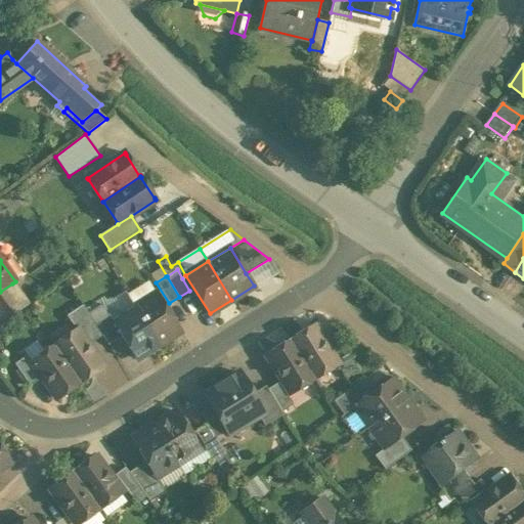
[(149,282),(128,296),(134,307),(135,306),(156,294),(149,282)]
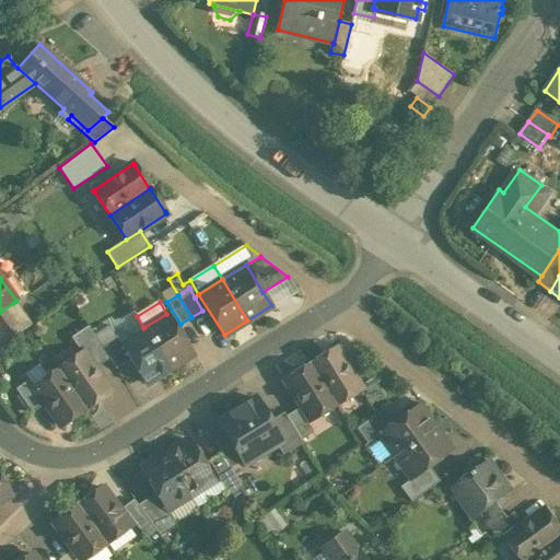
[(21,315),(13,303),(0,312),(0,316),(7,326),(21,315)]
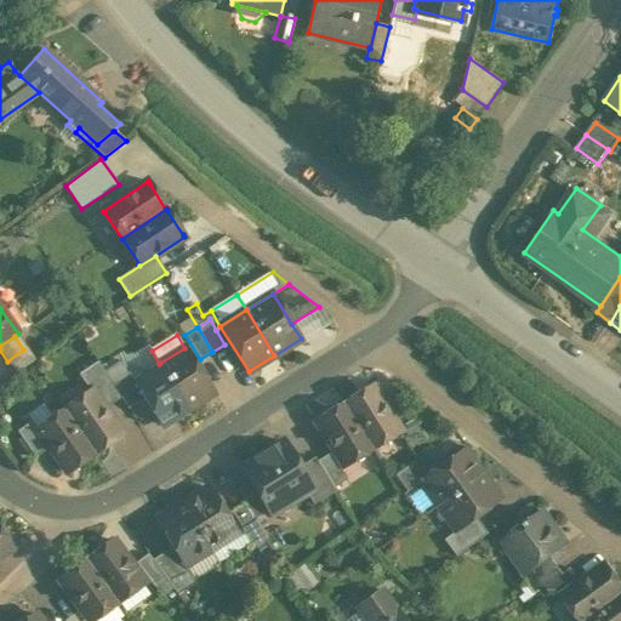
[(215,393),(186,347),(184,348),(160,363),(188,409),(215,393)]
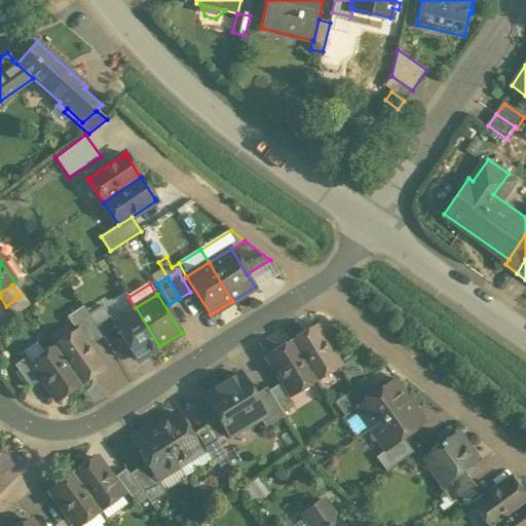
[(20,296),(6,306),(11,314),(26,304),(20,296)]
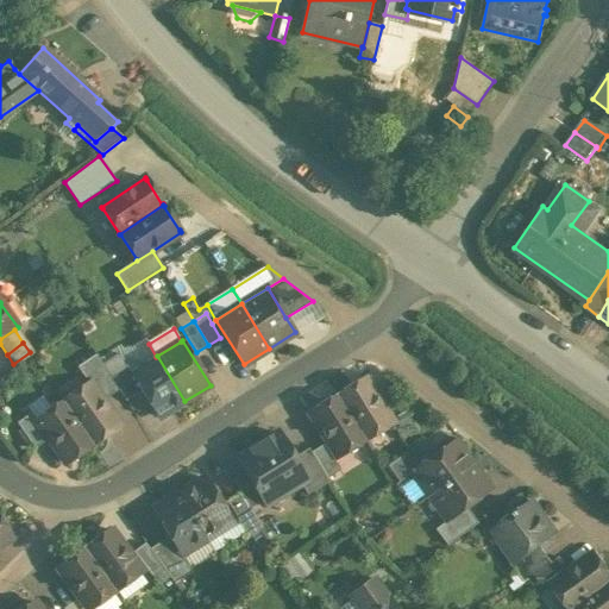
[(104,365),(96,353),(77,366),(88,383),(89,383),(102,401),(119,390),(104,365)]
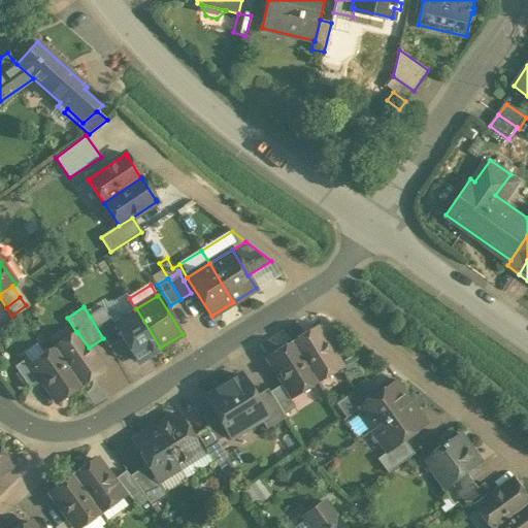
[(113,323),(104,307),(90,317),(103,338),(109,347),(123,338),(113,323)]
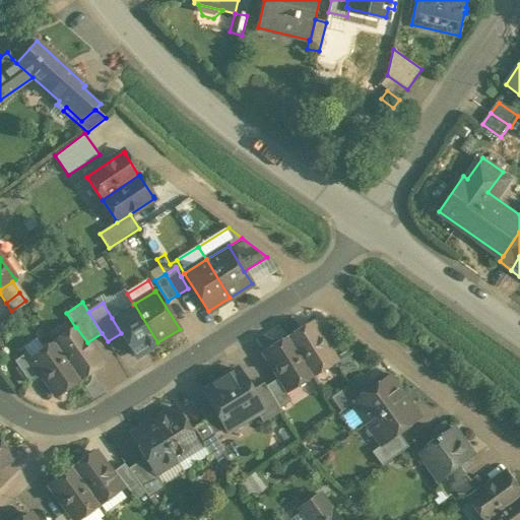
[(157,342),(134,304),(133,305),(112,318),(121,333),(135,356),(157,342)]
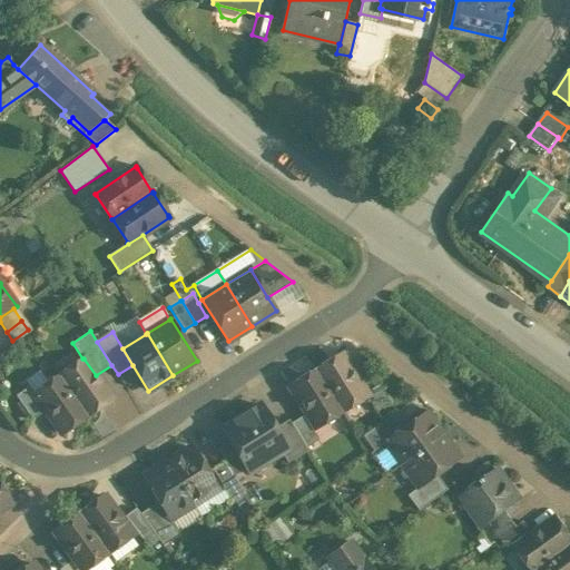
[(359,381),(342,354),(341,355),(317,370),(316,370),(342,412),(343,412),(343,411),(366,396),(366,397),(367,396),(369,396),(359,381)]
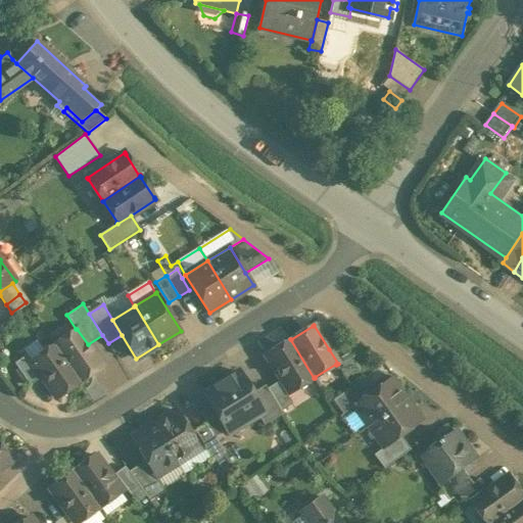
[(77,330),(55,344),(54,344),(54,345),(80,382),(81,382),(81,381),(101,367),(103,366),(88,344),(77,329),(76,329),(77,330)]
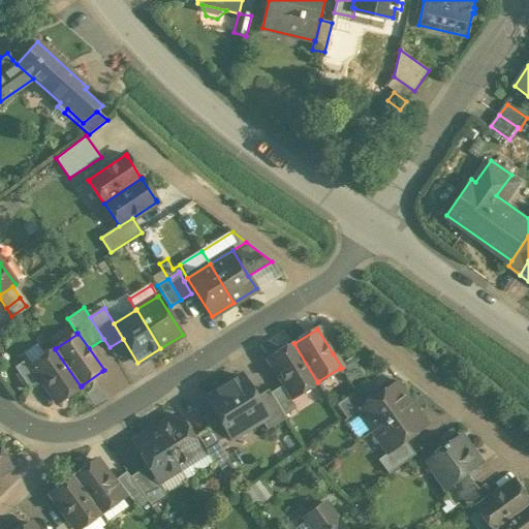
[(292,344),(271,358),(270,359),(293,398),(296,397),(294,396),(316,382),(317,383),(317,382),(293,343),(292,344)]
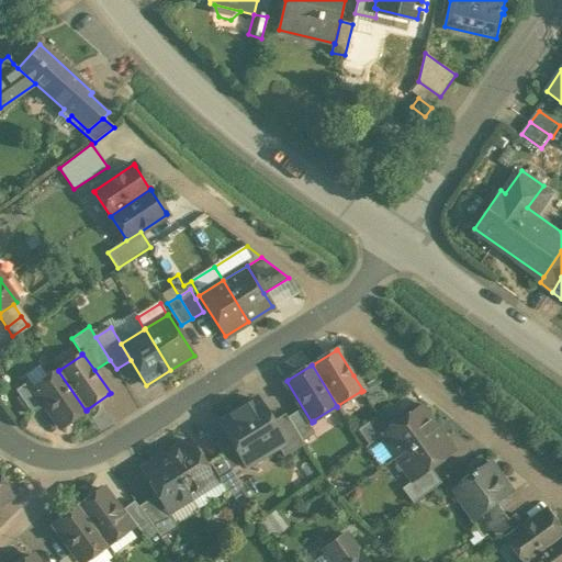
[(385,397),(368,368),(353,375),(363,391),(362,391),(371,406),(385,397)]
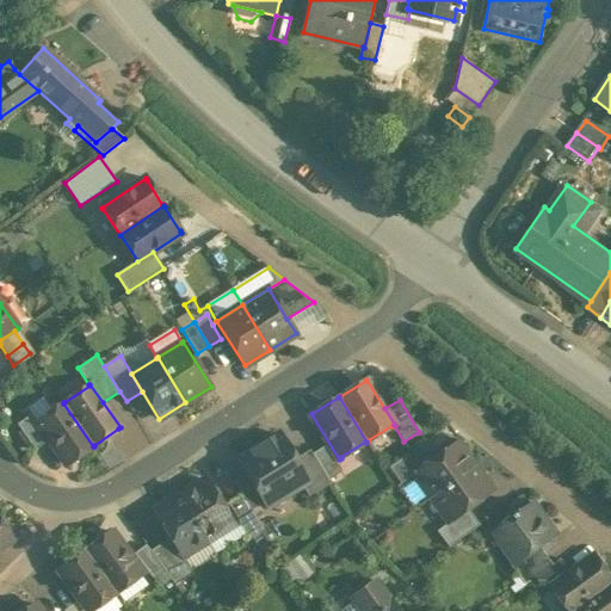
[(93,446),(63,403),(62,403),(38,421),(38,420),(37,421),(36,421),(49,440),(67,466),(68,464),(68,463),(92,446),(93,446)]
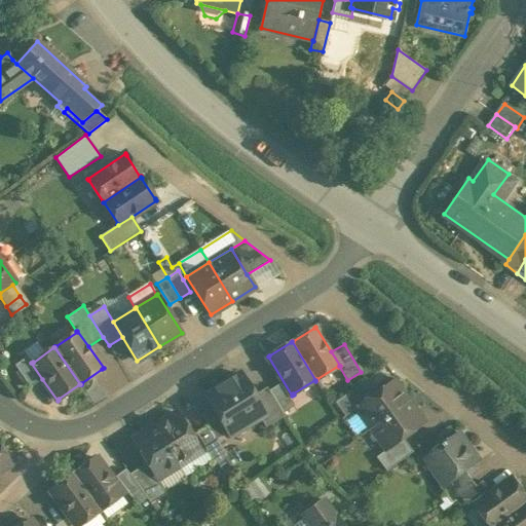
[(32,363),(28,357),(14,366),(30,387),(42,379),(31,363),(32,363)]
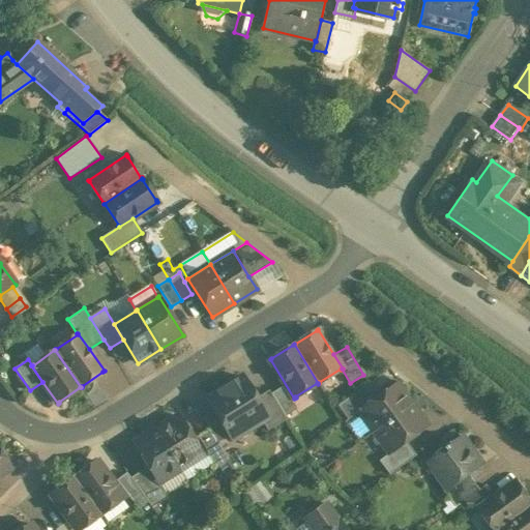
[(256,399),(241,377),(207,399),(214,410),(230,435),(247,424),(255,425),(262,421),(267,418),(256,399)]
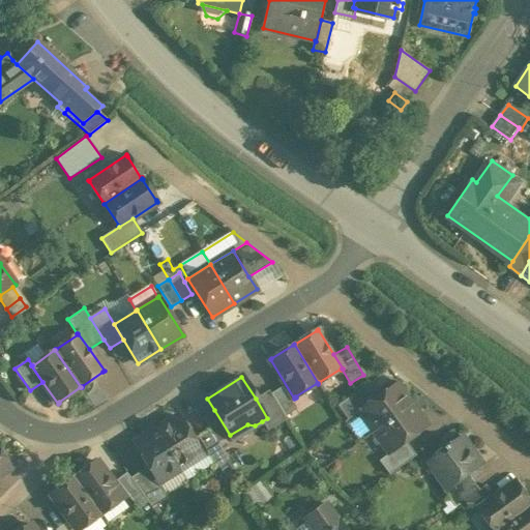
[(374,400),(359,411),(374,432),(411,405),(396,384),(374,400)]
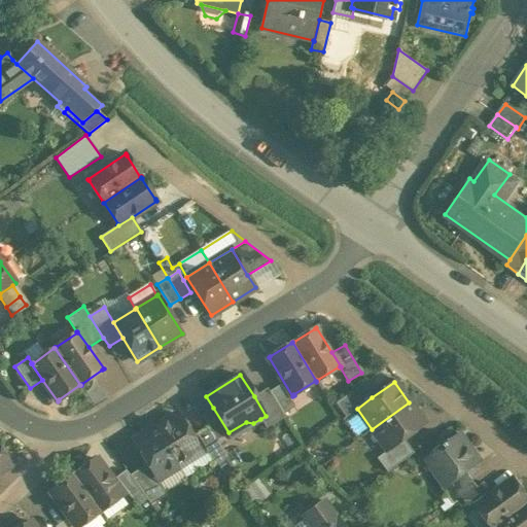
[(294,407),(281,384),(270,391),(283,414),(294,407)]
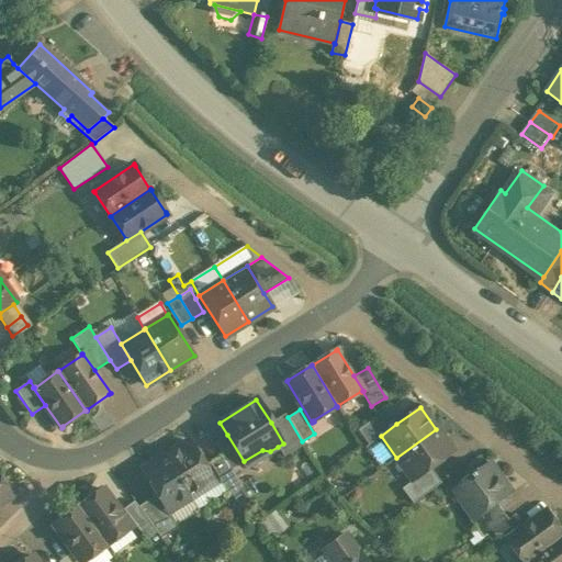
[(385,409),(358,430),(369,445),(381,436),(396,424),(385,409)]
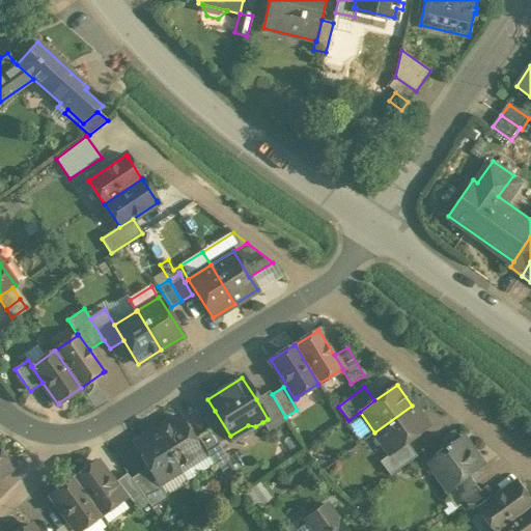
[(272,394),(270,391),(256,399),(268,419),(262,422),(269,431),(287,420),(272,394)]
